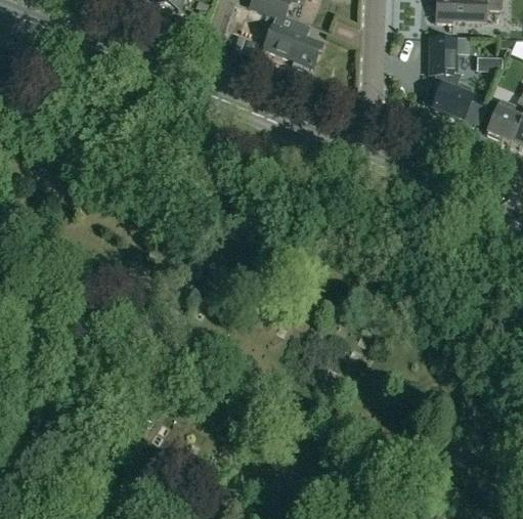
[(178,11),(182,0),(157,0),(156,3),(178,11)]
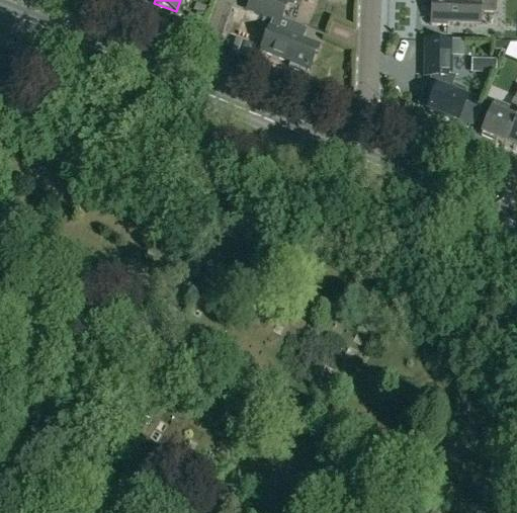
[(249,0),(247,7),(279,20),(287,0),(249,0)]
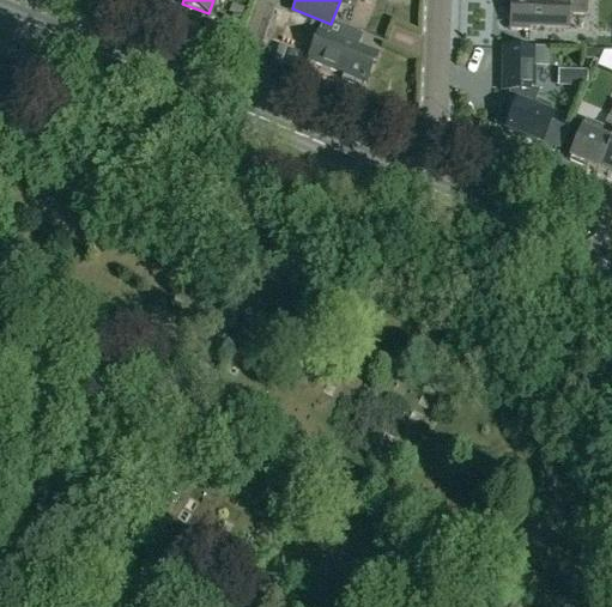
[(585,12),(585,0),(510,0),(509,25),(529,26),(529,23),(567,24),(567,11),(585,12)]
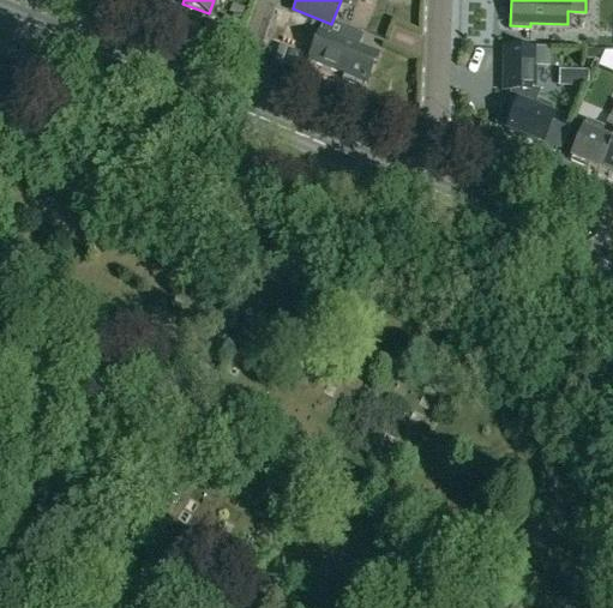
[(378,50),(359,42),(361,35),(362,31),(341,23),(336,34),(320,28),(308,56),(346,72),(366,80),(378,50)]
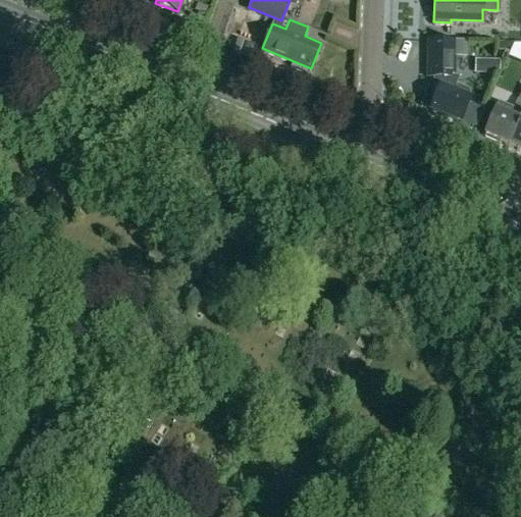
[(520,57),(520,40),(512,40),(507,52),(520,57)]
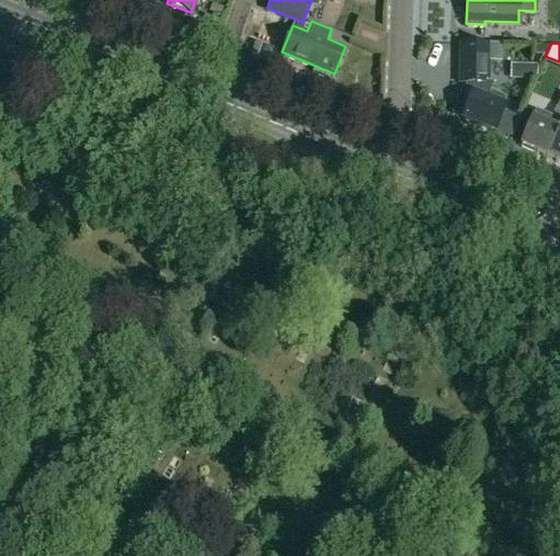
[(489,56),(459,55),(459,80),(466,81),(466,91),(471,93),(463,117),(494,129),(504,105),(502,104),(504,99),(502,92),(490,88),(493,80),(489,79),(489,56)]
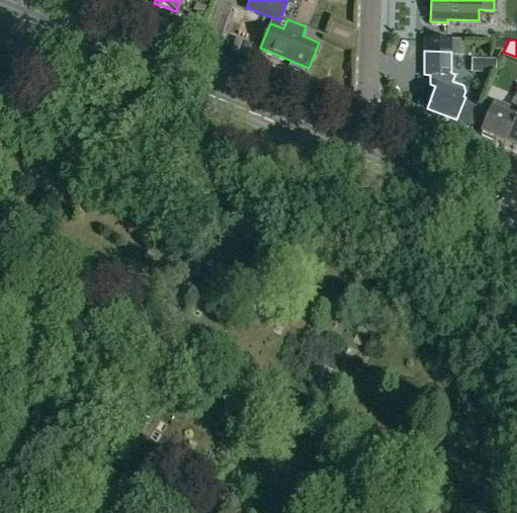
[(495,69),(496,56),(483,56),(483,69),(495,69)]
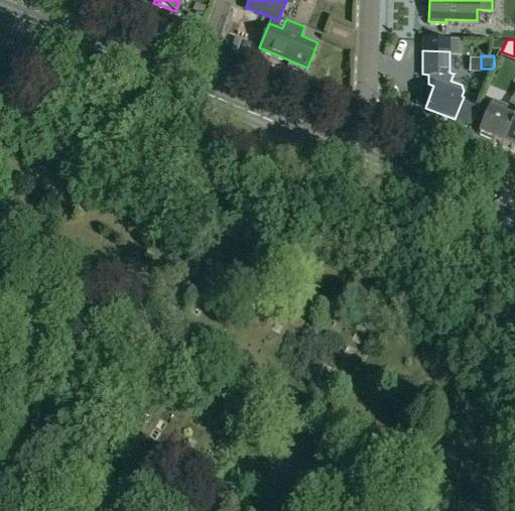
[(478,132),(502,142),(514,110),(514,108),(492,99),(478,132)]
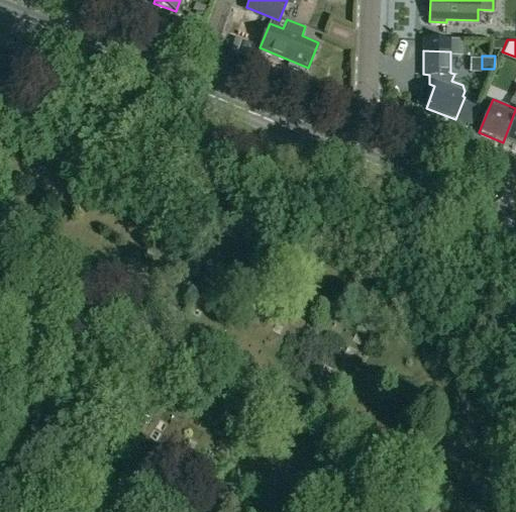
[(515,110),(503,142),(515,147),(515,110)]
